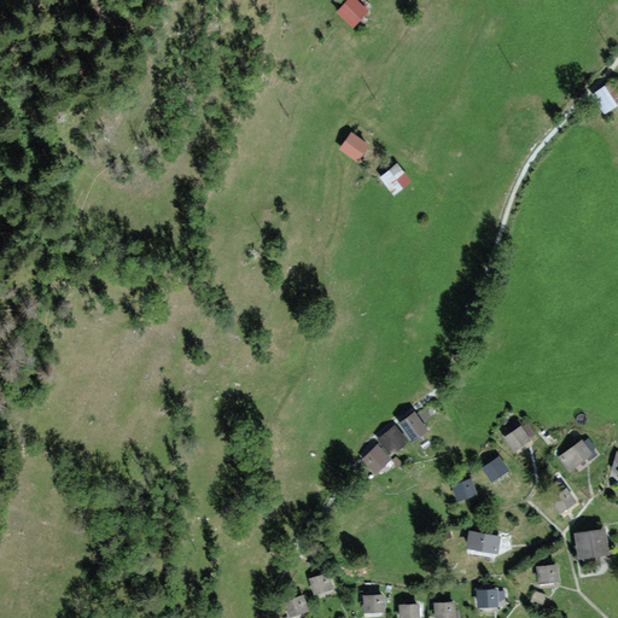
[(368,11),(355,0),(348,0),(337,13),(354,28),(368,11)]
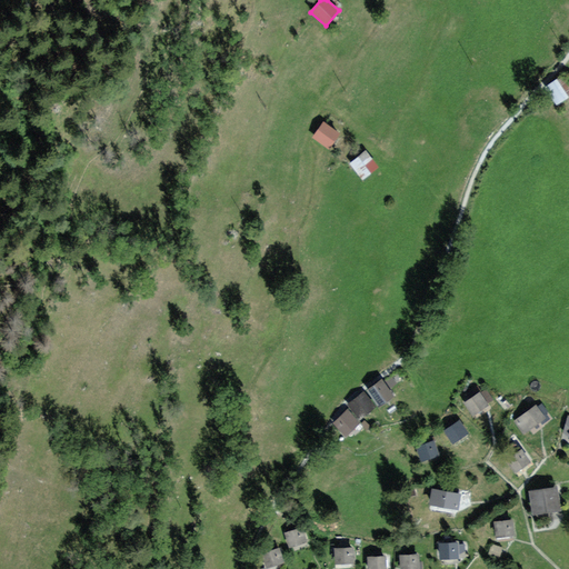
[(568,98),(568,86),(562,77),(545,89),(557,107),(568,98)]
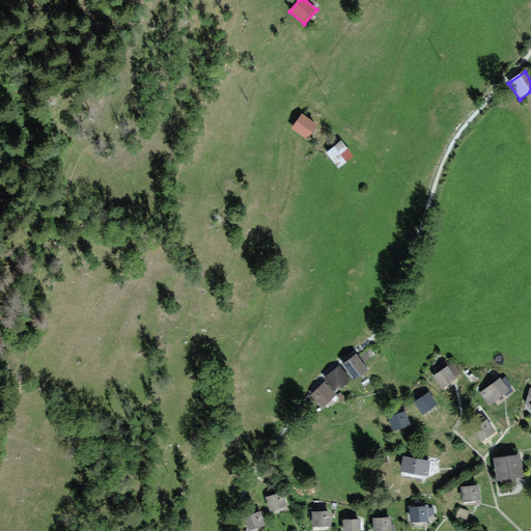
[(317,124),(302,114),(291,129),(307,139),(317,124)]
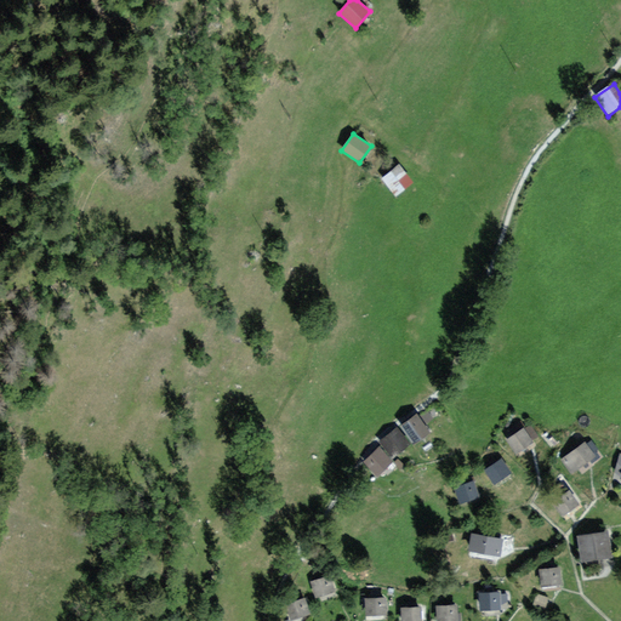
[(414,182),(399,164),(381,178),(396,197),(414,182)]
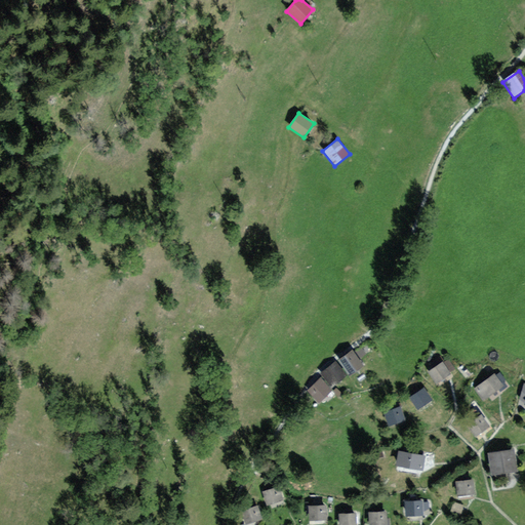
[(354,350),(338,359),(349,374),(363,365),(354,350)]
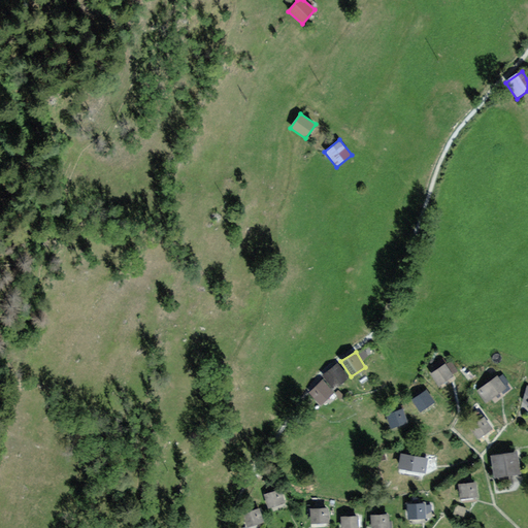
[(339,363),(323,374),(332,389),(349,377),(339,363)]
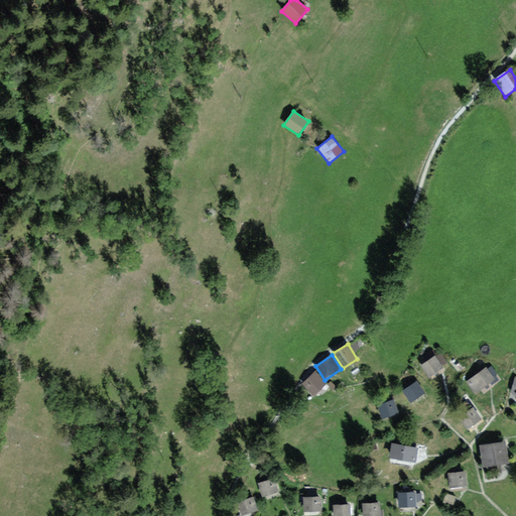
[(435,357),(422,368),(428,376),(442,365),(435,357)]
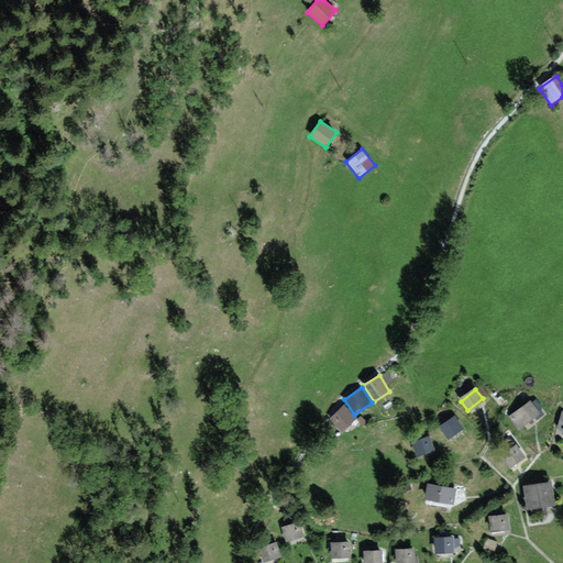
[(530,403),(511,418),(518,427),(538,412),(530,403)]
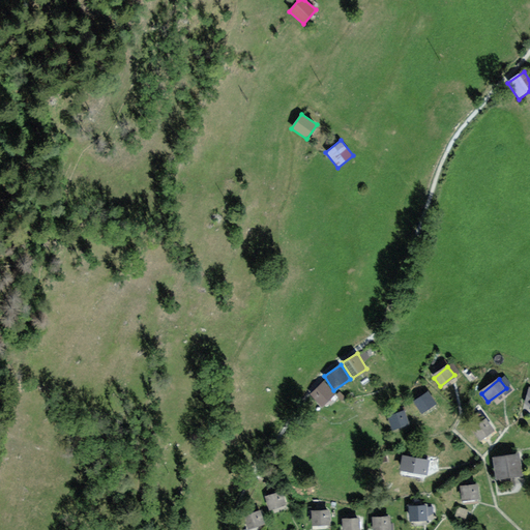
[(336,394),(324,381),(310,393),(321,407),(336,394)]
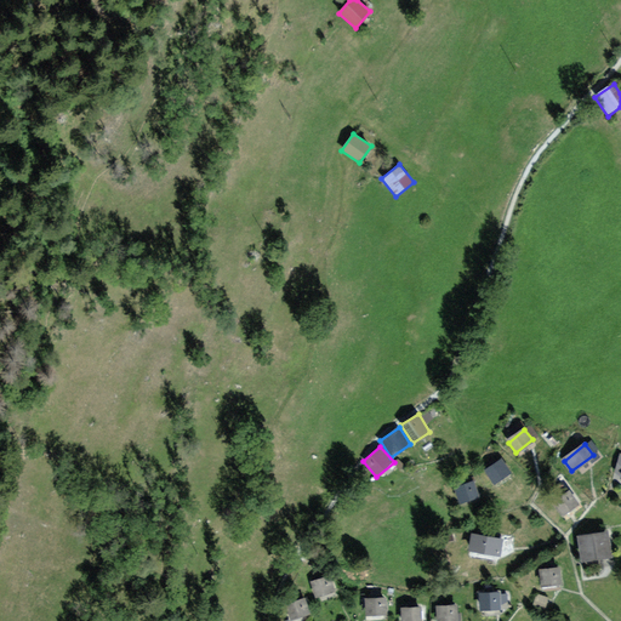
[(501,460),(486,468),(495,483),(510,473),(501,460)]
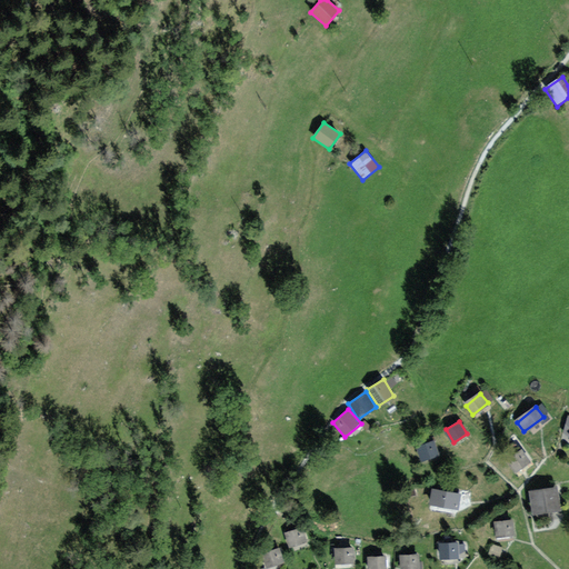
[(433,442),(418,447),(422,460),(438,455),(433,442)]
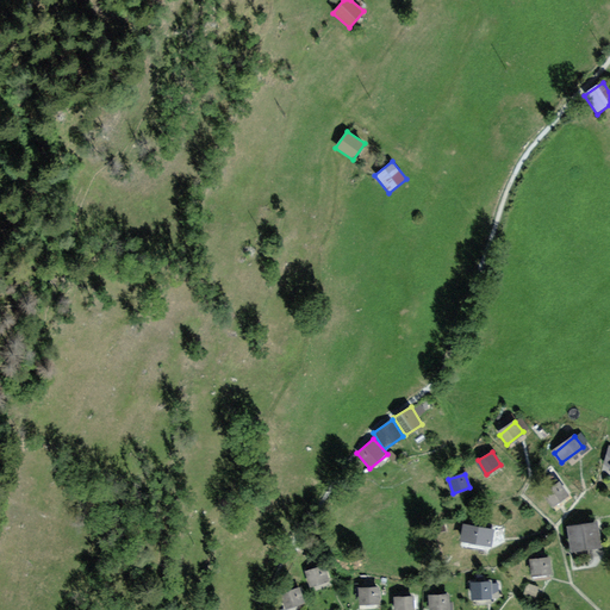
[(559,486),(548,492),(555,504),(565,498),(559,486)]
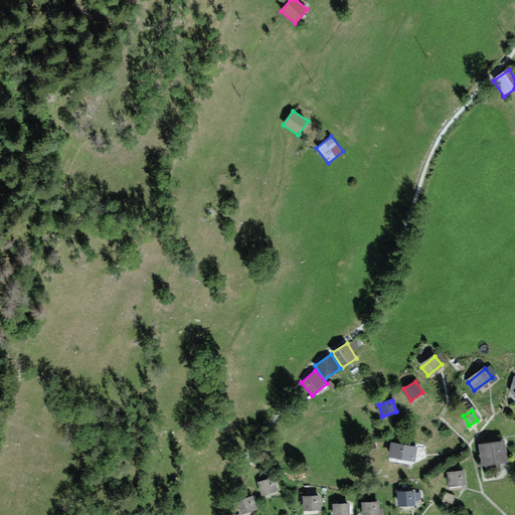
[(416,447),(392,443),(390,456),(414,459),(416,447)]
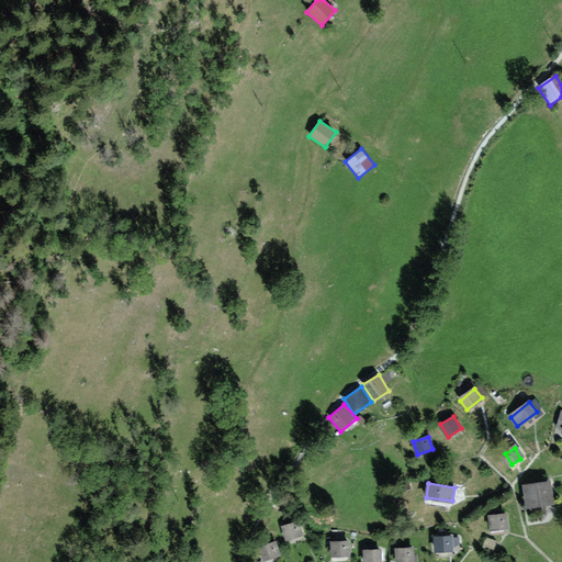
[(549,484),(527,486),(529,505),(550,503),(549,484)]
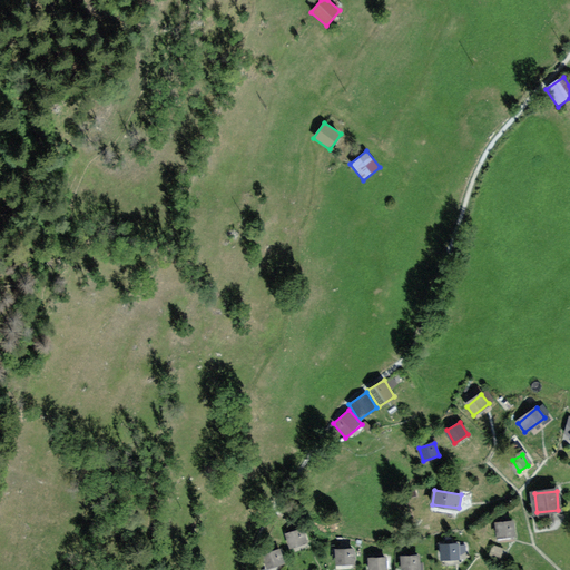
[(513,523),(497,524),(498,539),(514,538),(513,523)]
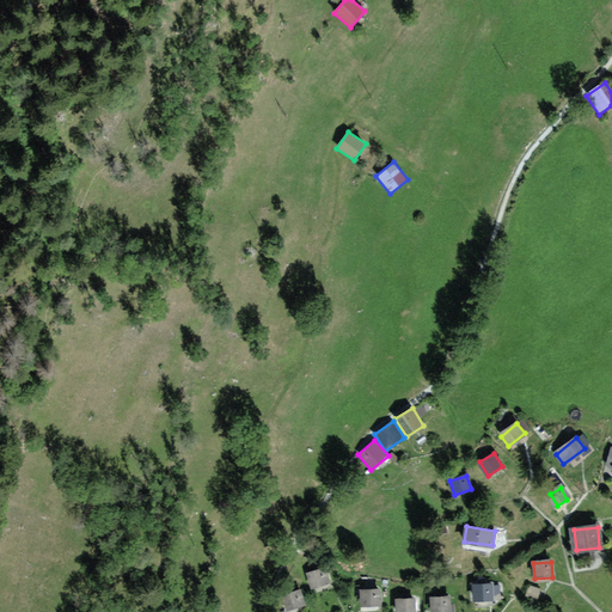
[(325,567),(307,574),(312,587),(330,581),(325,567)]
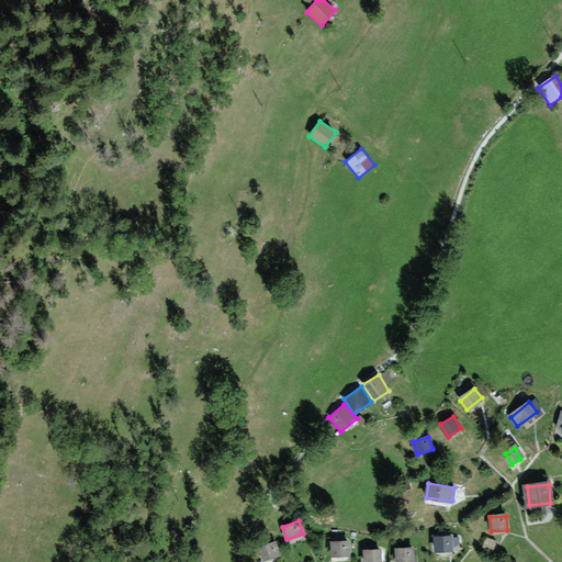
[(451,538),(436,539),(437,550),(452,549),(451,538)]
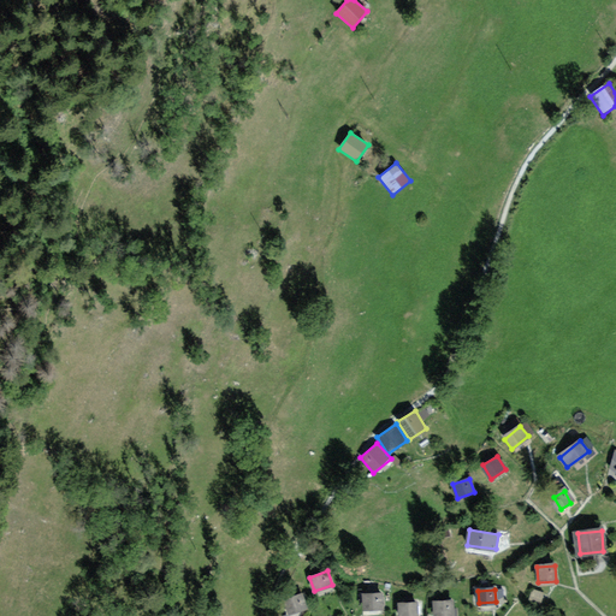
[(546,594),(534,590),(529,600),(542,605),(546,594)]
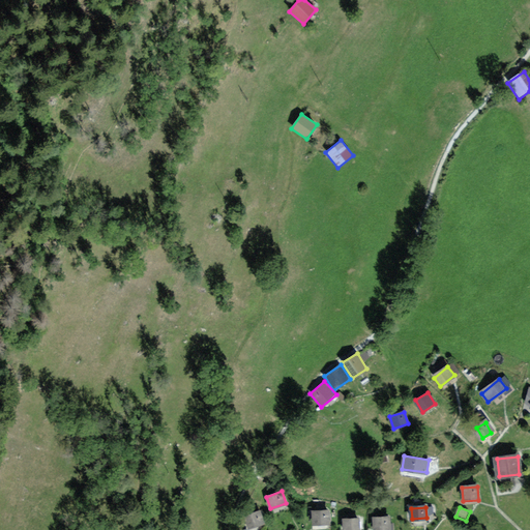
[(328,510),(313,511),(314,525),(328,524),(328,510)]
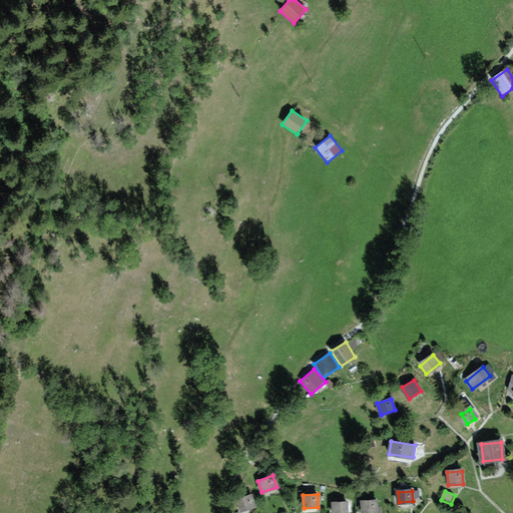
[(250,496),(237,500),(240,511),(254,508),(250,496)]
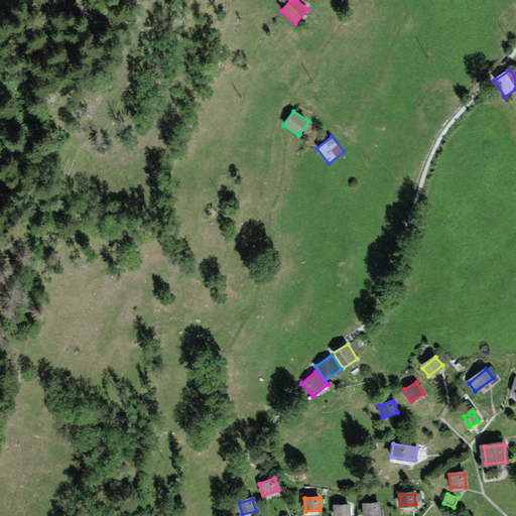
[(382,515),(382,502),(362,503),(362,515),(382,515)]
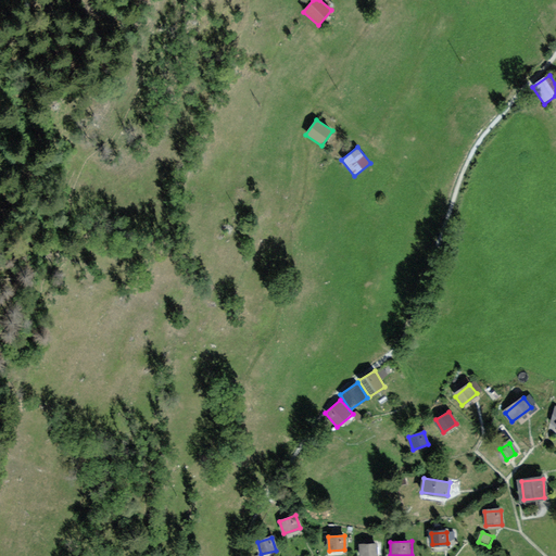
[(374,555),(375,544),(361,545),(361,555),(374,555)]
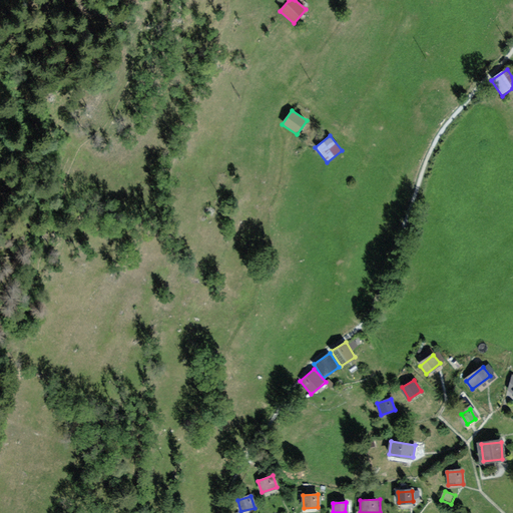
All buildings are outlined.
